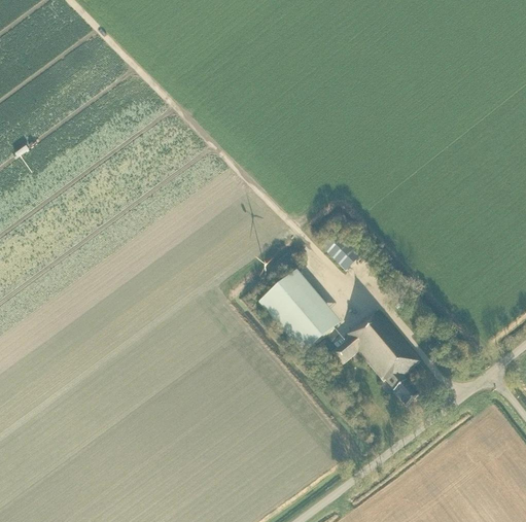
[(359,253),(336,230),(321,244),(344,268),(359,253)]
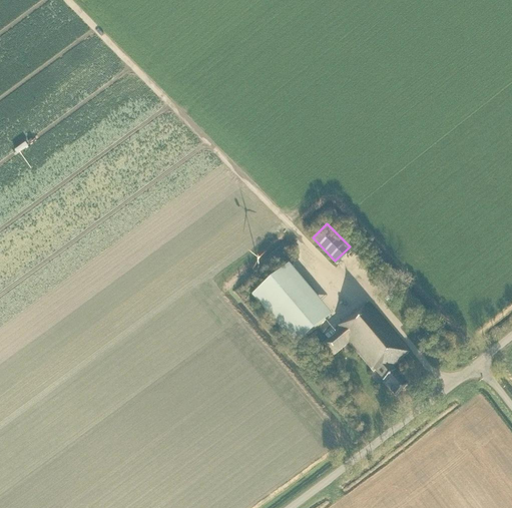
[(288,261),(250,293),(295,344),(332,312),(288,261)]
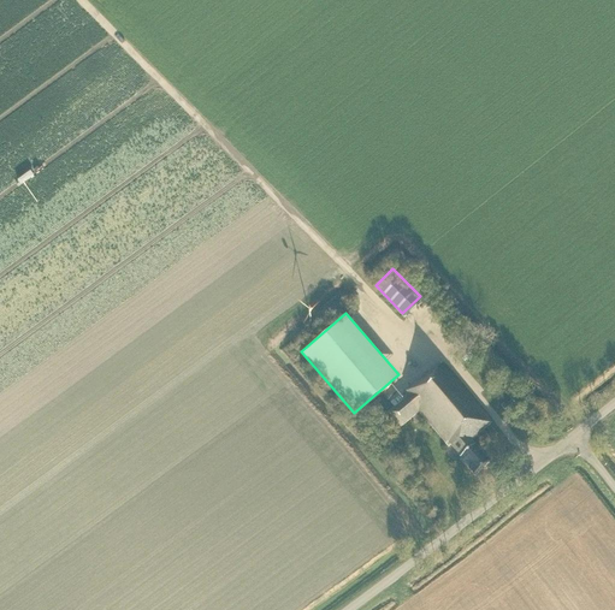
[(406,394),(388,408),(400,422),(417,407),(447,442),(449,440),(460,452),(459,454),(473,471),(489,459),(469,436),(475,431),(482,425),(490,418),(441,360),(403,390),(406,394)]
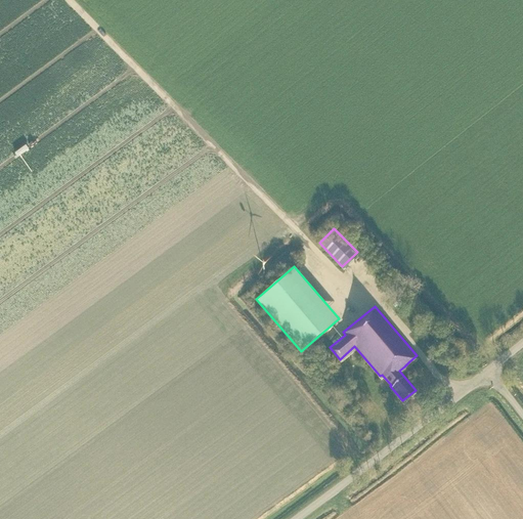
[(434,337),(426,343),(430,348),(437,341),(434,337)]
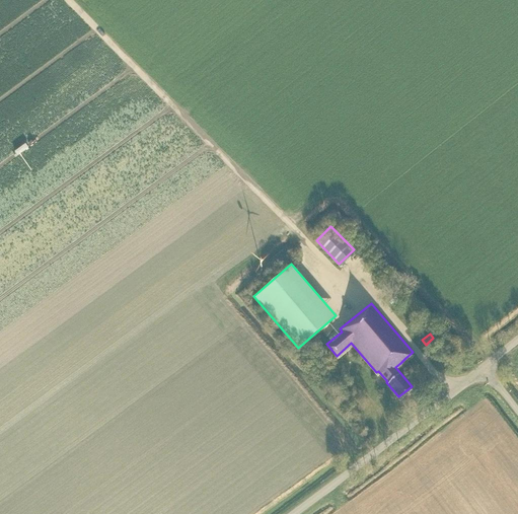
[(325,345),(318,351),(331,367),(340,361),(325,345)]
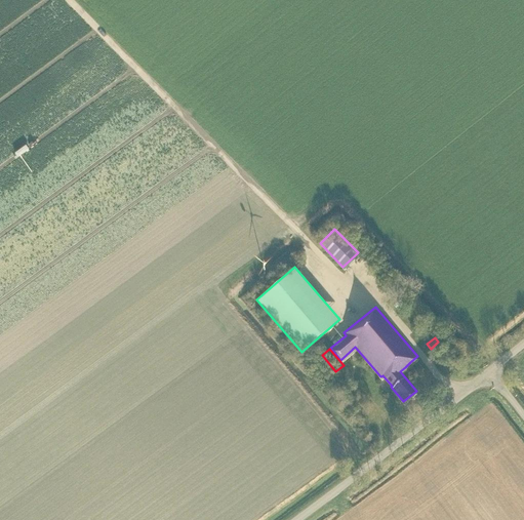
[(410,363),(405,368),(411,374),(416,370),(410,363)]
